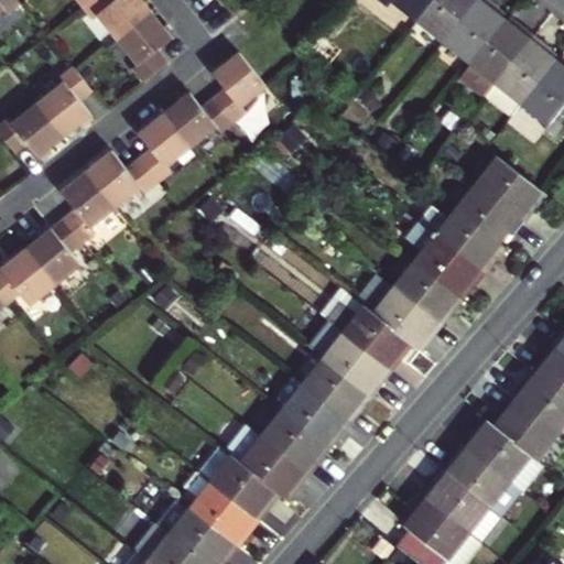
[(0,0),(0,11),(3,9),(8,13),(21,2),(19,0),(0,0)]
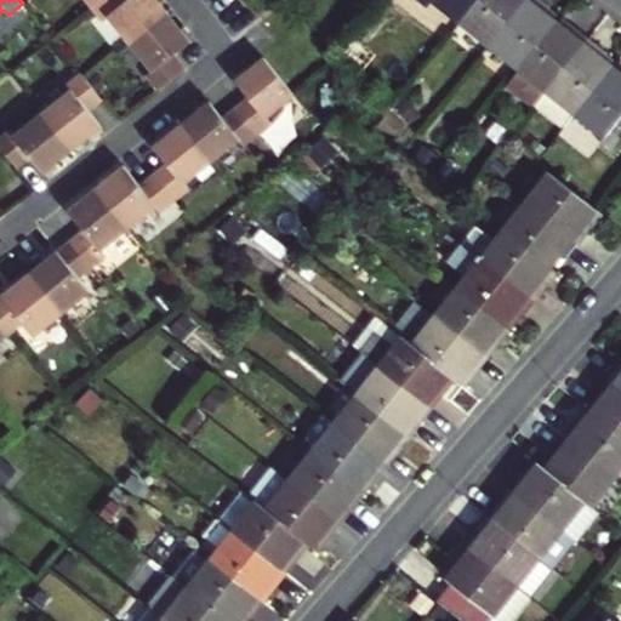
[(97,0),(89,7),(100,20),(104,16),(127,44),(166,13),(155,0),(97,0)]
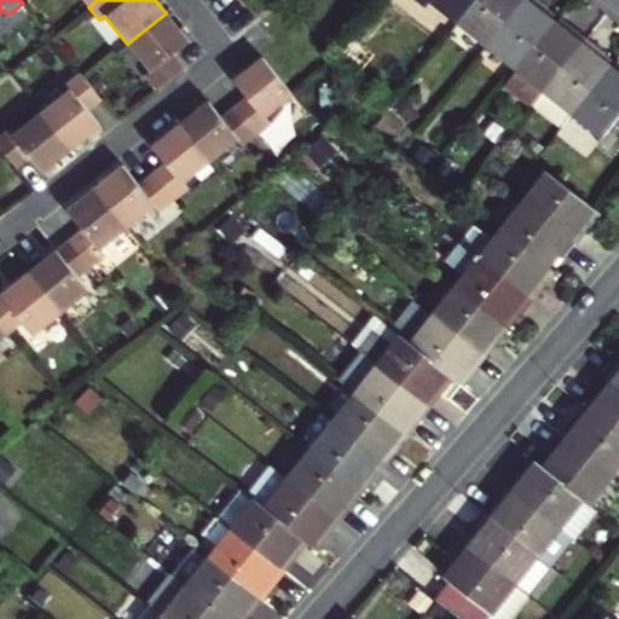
[(429,0),(458,23),(476,0),(420,0),(426,5),(429,0)]
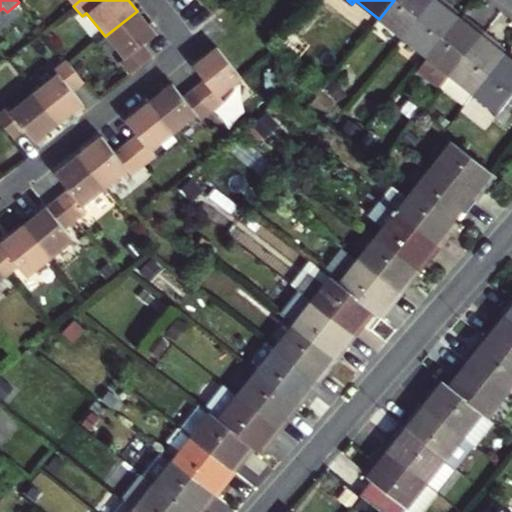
[(394,0),(379,19),(403,37),(433,0),(394,0)]
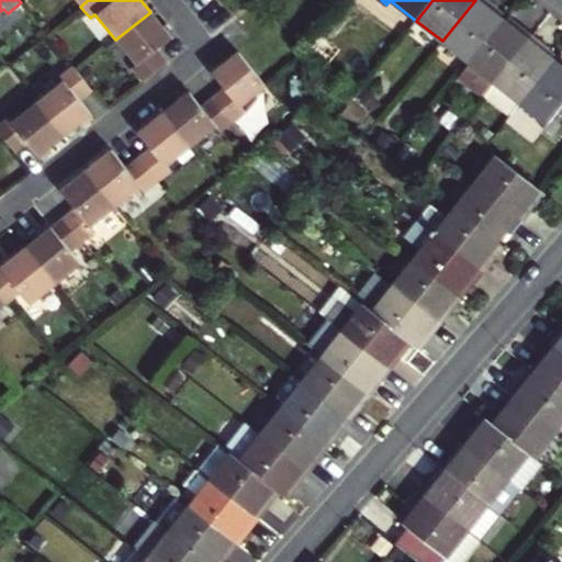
[(486,0),(475,0),(442,41),(469,62),(503,20),(492,11),(495,6),(486,0)]
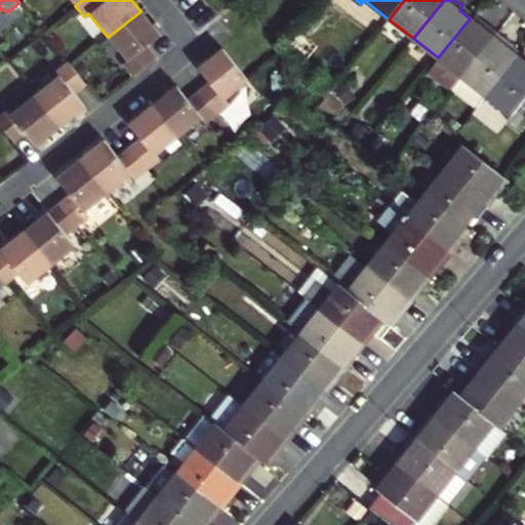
[(140,11),(108,37),(126,59),(122,63),(132,75),(155,57),(146,45),(160,35),(140,11)]
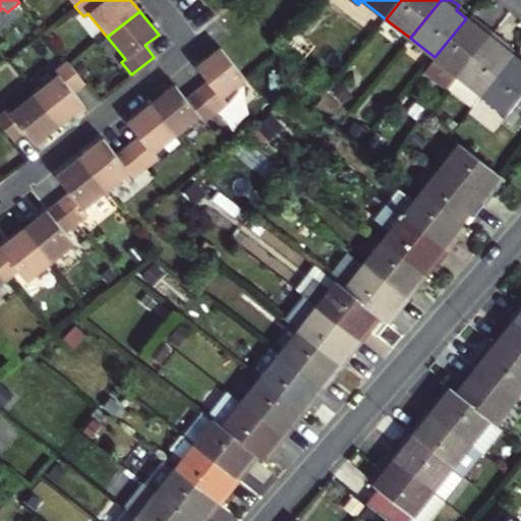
[(466,18),(435,57),(458,76),(493,33),(478,21),(475,24),(466,18)]
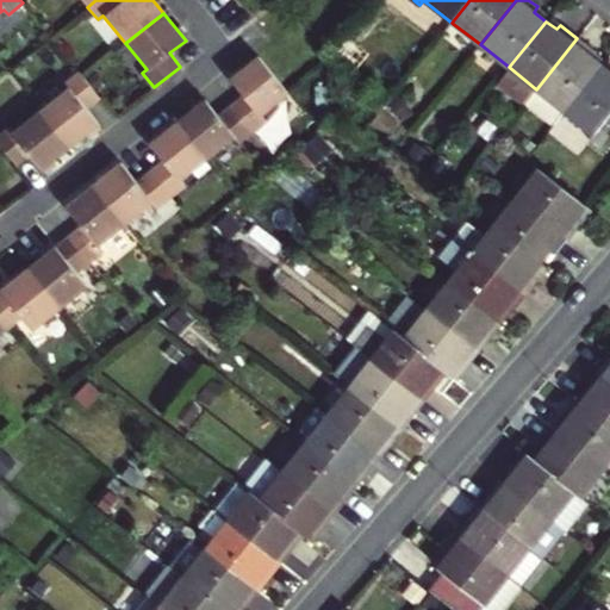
[(577,38),(536,89),(526,104),(554,125),(565,111),(602,66),(591,57),(595,53),(577,38)]
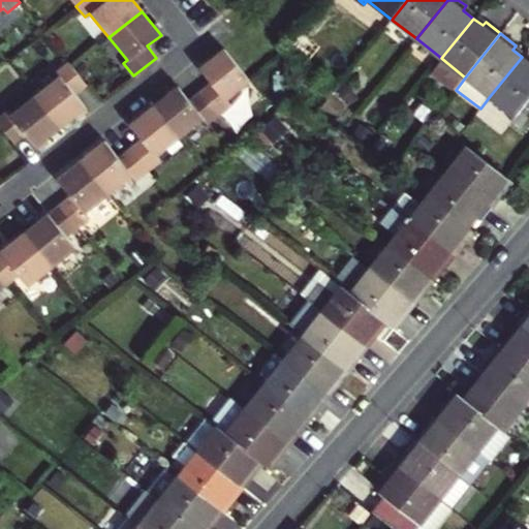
[(249,81),(223,49),(198,68),(210,82),(199,91),(217,114),(229,104),(225,99),(249,81)]
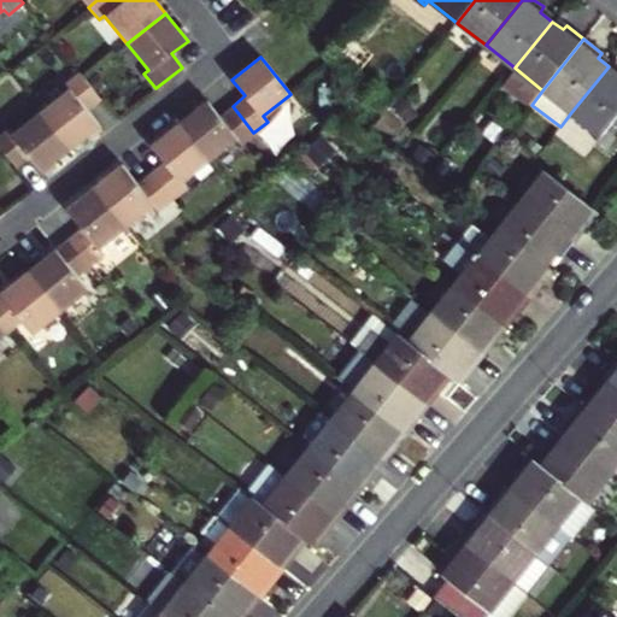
[(616,72),(609,66),(571,112),(600,136),(597,141),(610,152),(616,142),(616,72)]
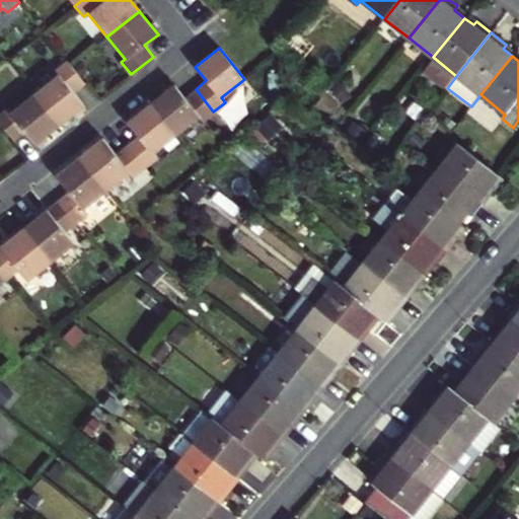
[(57,75),(34,93),(60,125),(84,105),(73,91),(84,83),(66,60),(54,70),(57,75)]
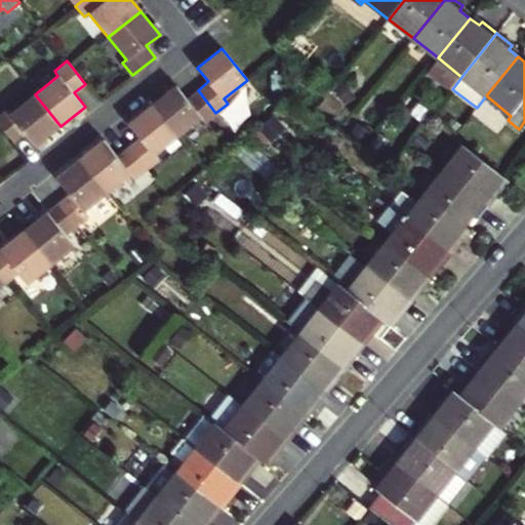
[(346,82),(335,87),(346,104),(356,97),(346,82)]
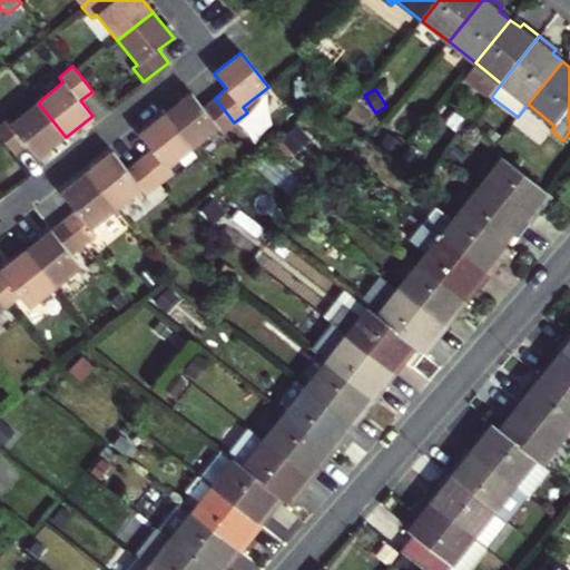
[(190,92),(165,114),(193,148),(217,128),(222,133),(234,123),(215,98),(203,107),(190,92)]
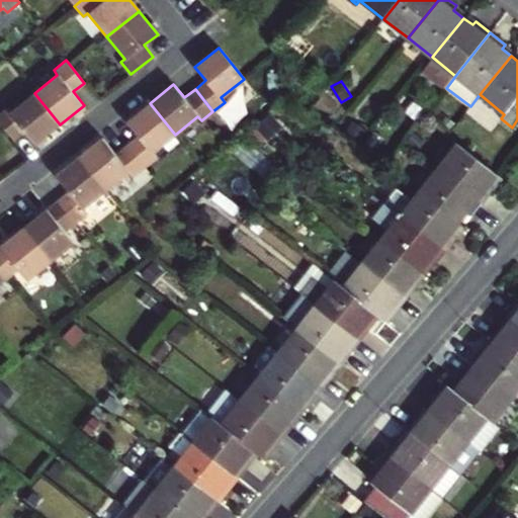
[(0,112),(0,123),(13,140),(24,132),(35,145),(60,124),(34,93),(11,111),(7,107),(0,112)]
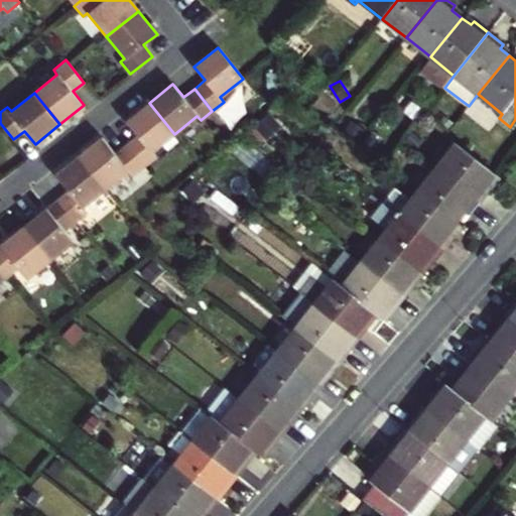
[(137,135),(125,144),(143,166),(155,156),(151,152),(174,134),(149,103),(126,121),(137,135)]
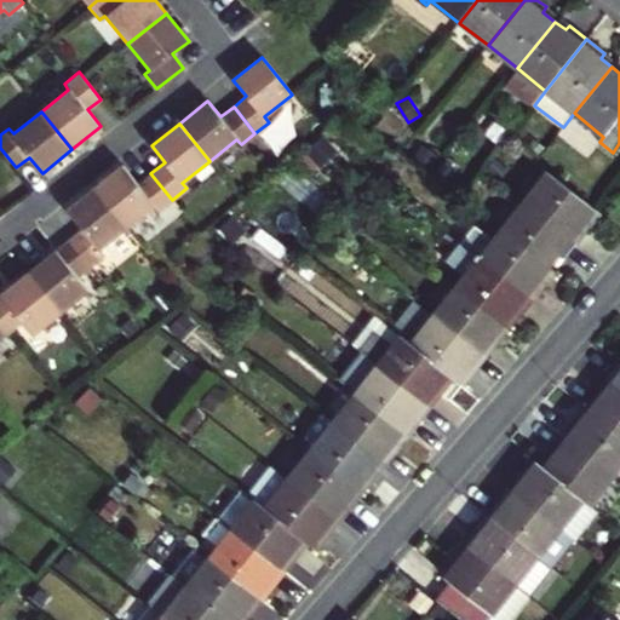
[(326,137),(300,156),(311,170),(336,149),(326,137)]
